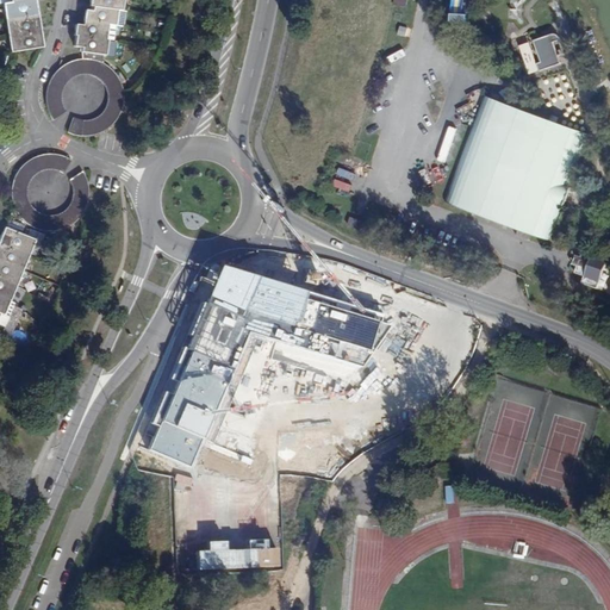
[(38,12),(36,0),(4,0),(6,18),(38,12)]
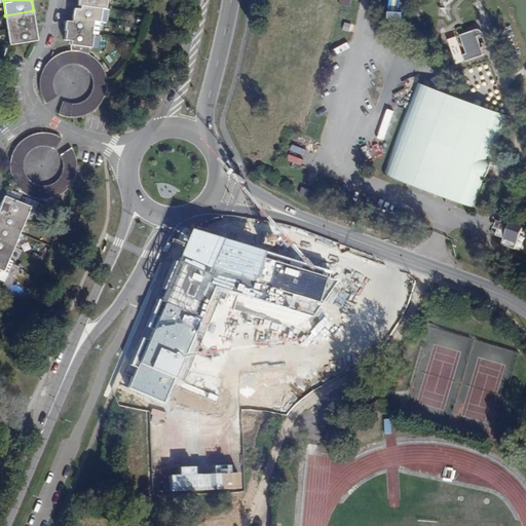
[(80,5),(101,8),(106,9),(107,0),(77,0),(77,5),(80,5)]
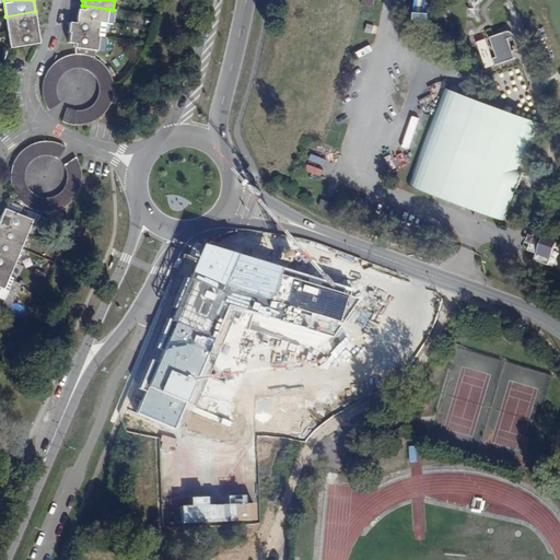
[(107,9),(85,6),(84,10),(78,9),(77,19),(106,22),(107,9)]
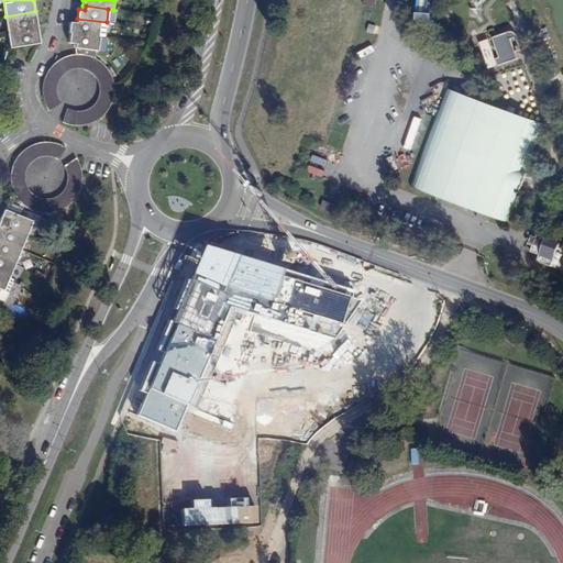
[(35,11),(6,17),(8,31),(37,25),(35,11)]
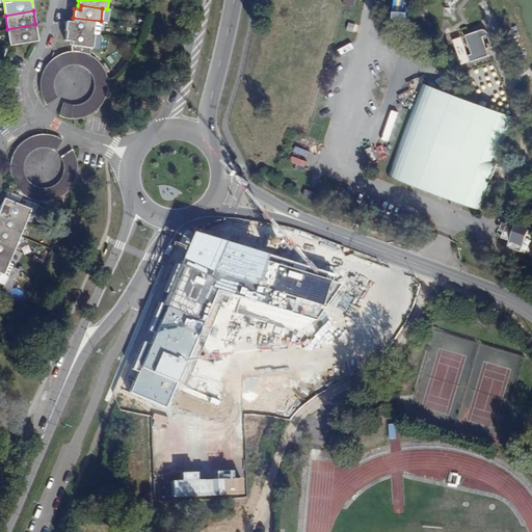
[(67,31),(99,35),(101,21),(73,18),(73,22),(65,21),(64,31),(67,31)]
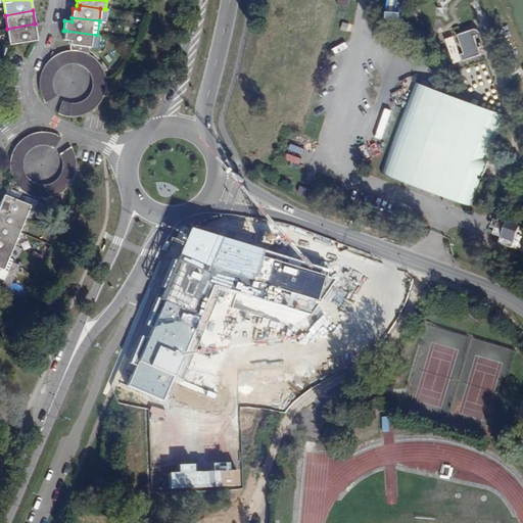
[(35,24),(7,29),(9,44),(37,39),(35,24)]
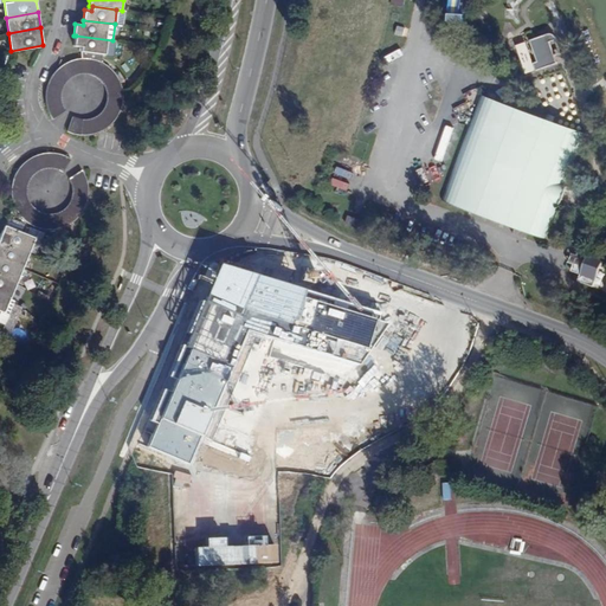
[(548,39),(555,37),(554,36),(550,34),(547,33),(529,40),(537,62),(533,63),(536,70),(558,63),(554,55),(548,39)]
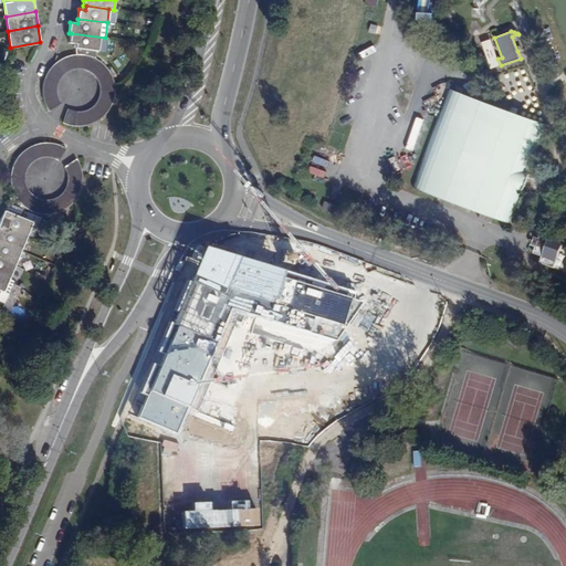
[(105,38),(71,33),(70,43),(75,43),(75,48),(104,52),(106,39),(105,38)]
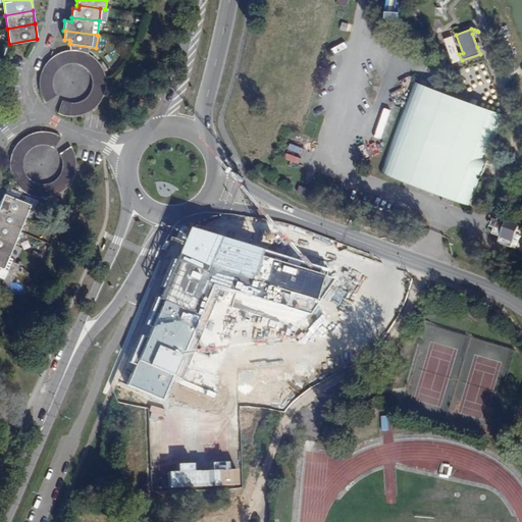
[(483,45),(478,32),(472,34),(477,47),(483,45)]
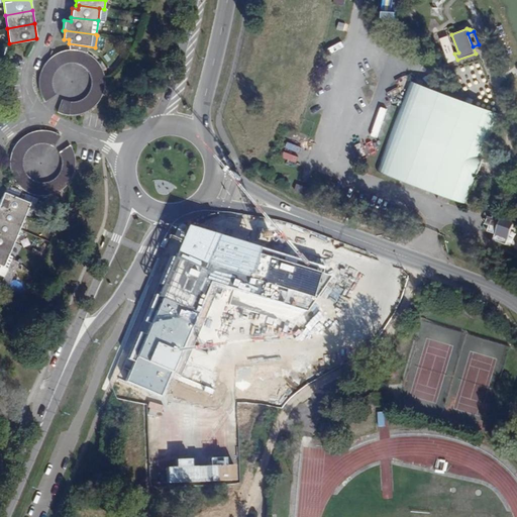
[(86,54),(80,52),(74,50),(69,50),(68,50),(64,52),(59,54),(54,56),(45,63),(42,67),(40,72),(38,76),(37,82),(37,87),(38,93),(40,98),(43,103),(54,95),(53,93),(52,90),(50,87),(50,84),(52,80),(53,77),(56,71),(58,70),(61,68),(64,66),(67,65),(70,65),(73,64),(77,65),(80,66),(82,67),(85,69),(87,71),(89,73),(90,76),(91,79),(92,82),(92,84),(92,88),(92,90),(91,93),(89,96),(87,98),(85,100),(83,102),(80,104),(77,105),(74,105),(71,105),(69,105),(66,105),(64,104),(59,116),(64,118),(68,118),(72,118),(76,118),(81,117),(85,115),(89,113),(94,110),(97,107),(100,103),(102,99),(104,94),(105,89),(105,85),(105,80),(105,79),(104,75),(102,71),(100,66),(97,62),(93,59),(89,56),(86,54)]
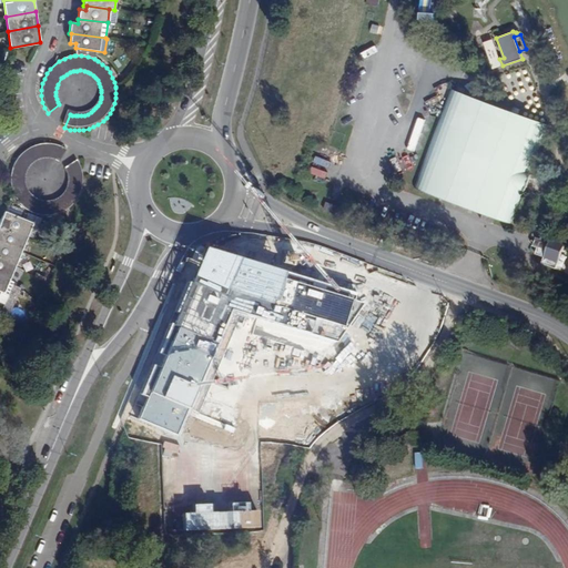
[(418,186),(515,221),(548,124),(519,114),(513,112),(452,90),(418,186)]
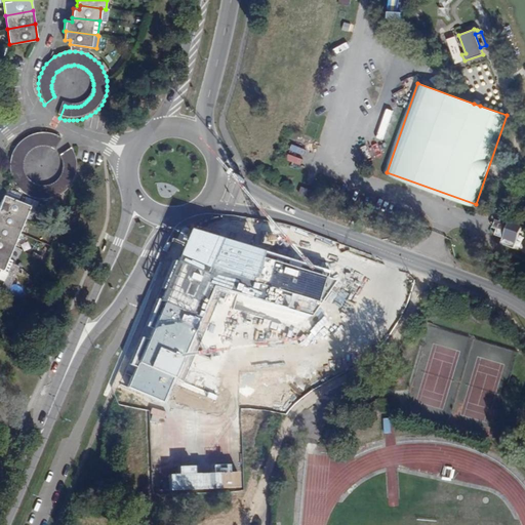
[(14,148),(12,153),(10,157),(9,162),(8,167),(9,173),(10,177),(11,180),(12,182),(14,186),(18,191),(22,195),(27,198),(32,199),(37,201),(42,201),(47,201),(52,200),(57,198),(62,196),(68,191),(69,189),(73,185),(75,180),(76,175),(77,170),(77,164),(77,160),(75,155),(73,151),(71,147),(61,154),(63,157),(64,159),(65,162),(65,165),(65,168),(65,172),(64,175),(62,178),(59,180),(57,183),(55,185),(52,186),(49,187),(46,188),(43,188),(40,188),(37,187),(34,185),(31,184),(29,180),(27,178),(25,175),(24,172),(24,170),(23,167),(23,164),(24,161),(25,159),(27,156),(28,153),(30,151),(33,150),(36,148),(39,147),(41,147),(44,146),(47,147),(50,147),(52,148),(54,149),(59,136),(56,135),(54,134),(49,133),(44,132),(39,132),(35,133),(30,135),(25,137),(22,140),(17,144),(14,148)]
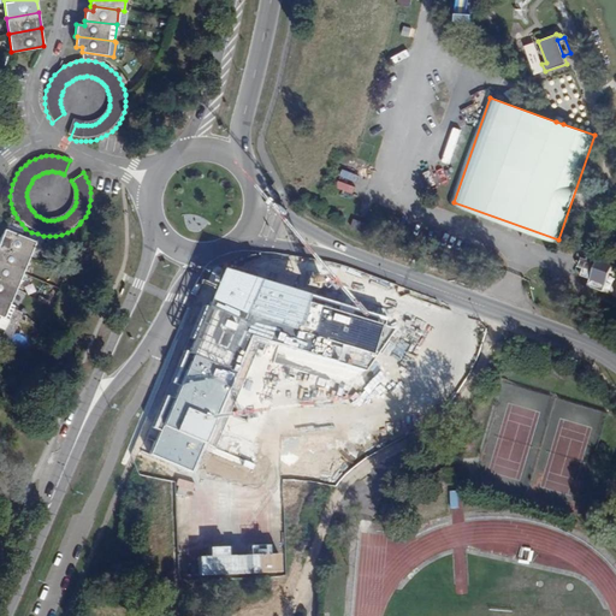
[(440,184),(448,182),(443,170),(437,172),(440,184)]
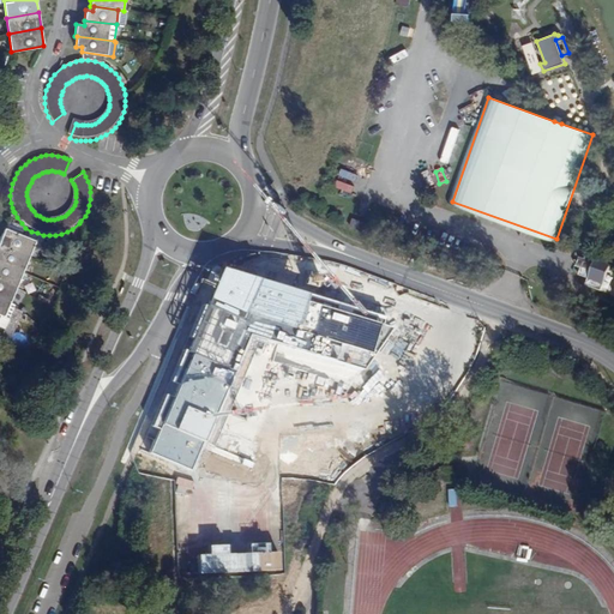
[(0,242),(0,244),(30,257),(30,256),(38,259),(47,239),(31,232),(29,240),(6,230),(0,242)]
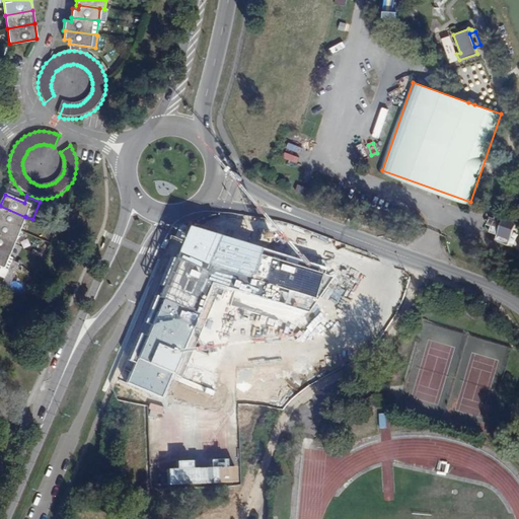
[(0,222),(20,230),(25,217),(0,206),(0,222)]
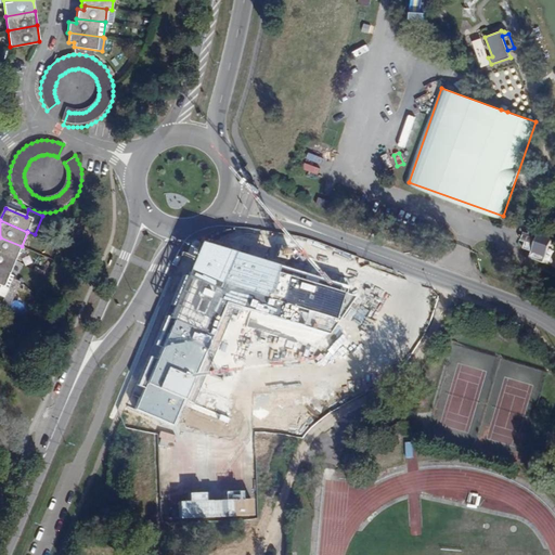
[(554,235),(554,227),(544,223),(542,229),(533,227),(531,232),(528,242),(526,247),(534,250),(532,257),(546,261),(554,235)]
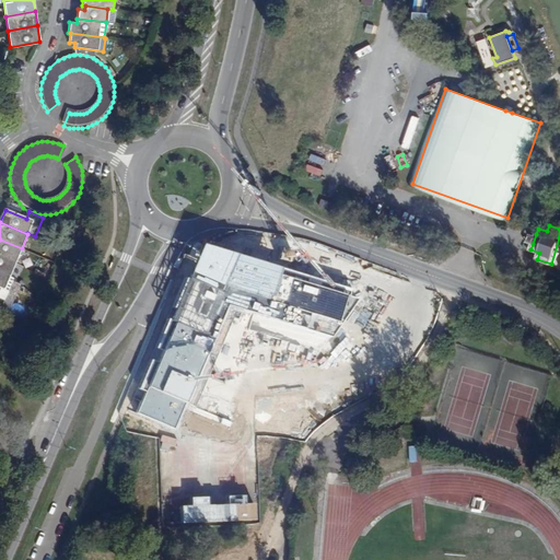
[(0,240),(0,255),(16,261),(22,248),(0,240)]
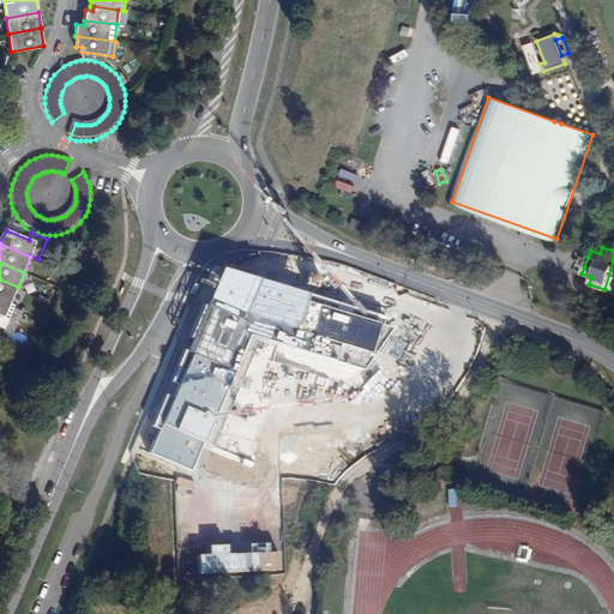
[(0,280),(0,299),(12,304),(18,287),(0,280)]
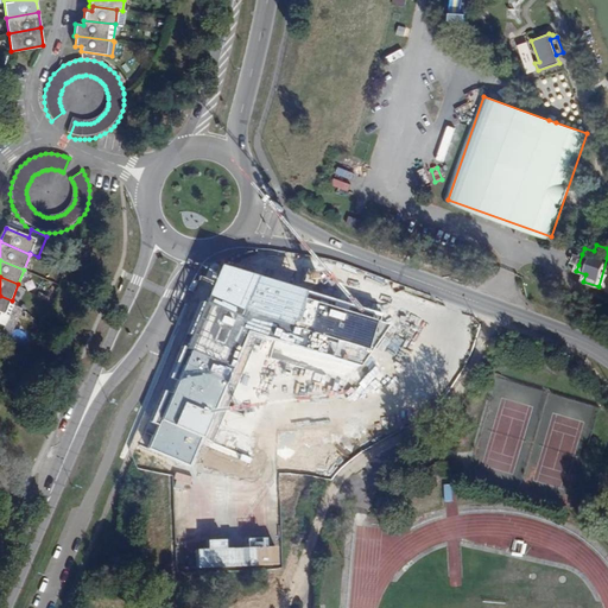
[(16,302),(12,301),(0,296),(0,328),(5,331),(16,302)]
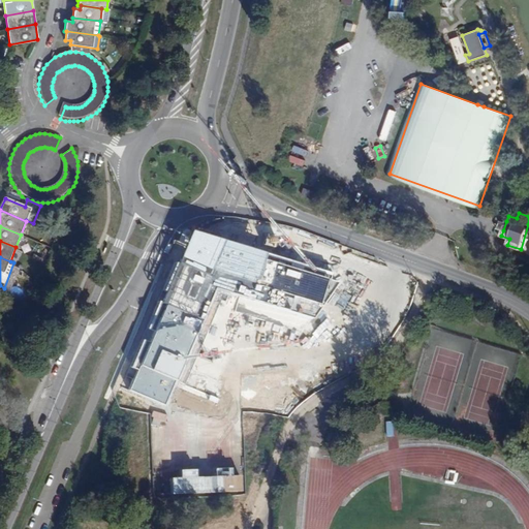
[(504,267),(509,270),(515,260),(508,258),(504,267)]
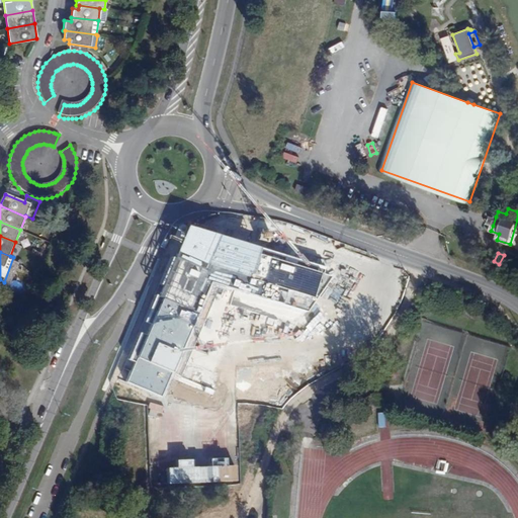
[(517,263),(512,260),(507,269),(517,274),(517,263)]
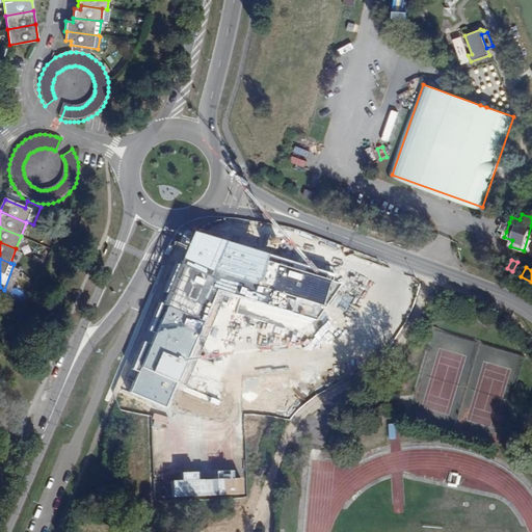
[(295,529),(296,521),(287,520),(287,528),(295,529)]
